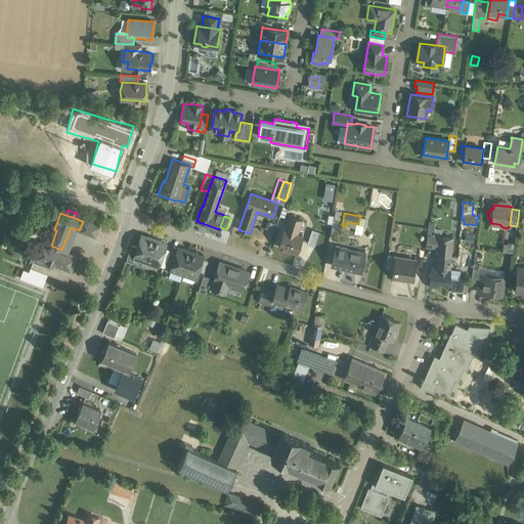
[(302,220),(289,216),(285,230),(284,230),(278,247),(297,253),(302,235),(297,234),(302,220)]
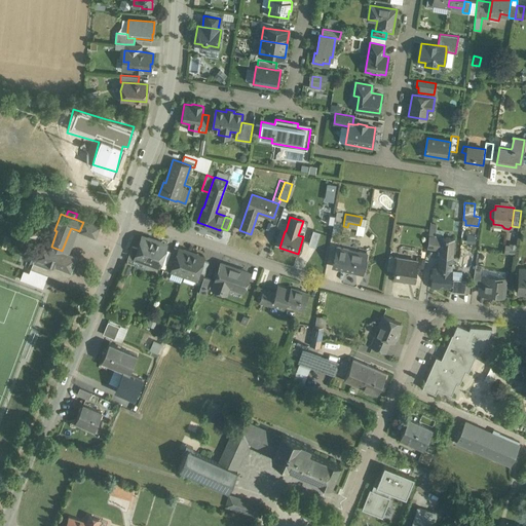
[(100,225),(83,219),(82,222),(83,222),(79,231),(96,237),(99,229),(100,225)]
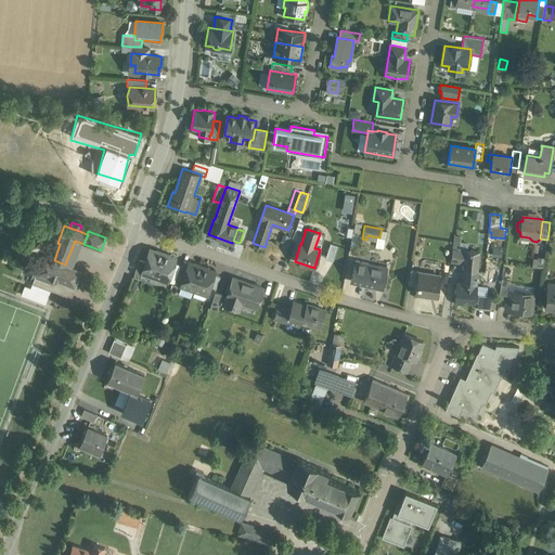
[(359,237),(352,235),(350,246),(357,248),(359,237)]
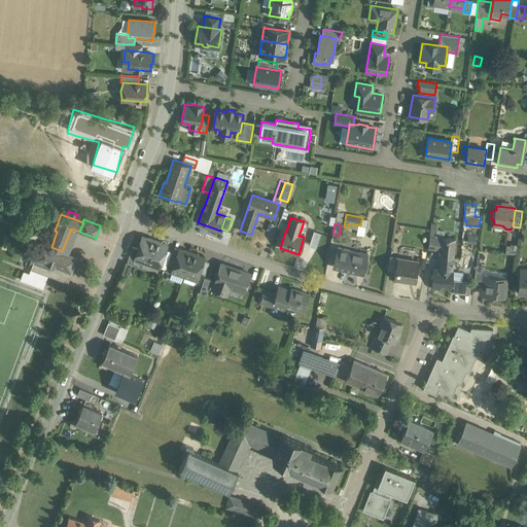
[(71,229),(62,251),(68,253),(77,231),(71,229)]
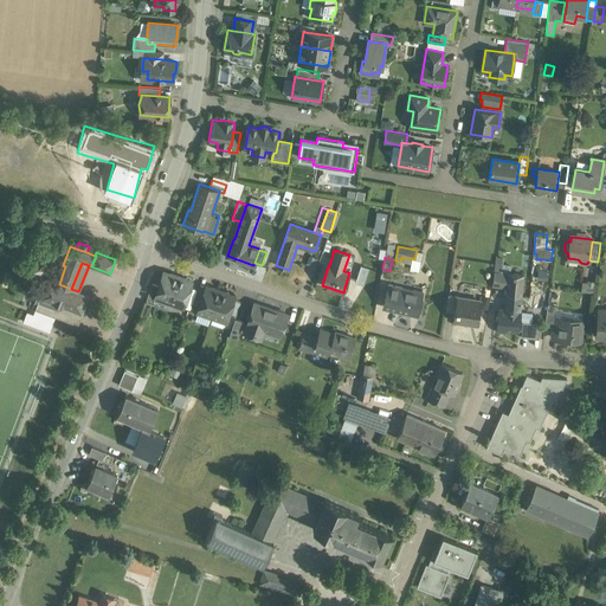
[(495,271),(508,274),(511,274),(511,265),(496,263),(495,271)]
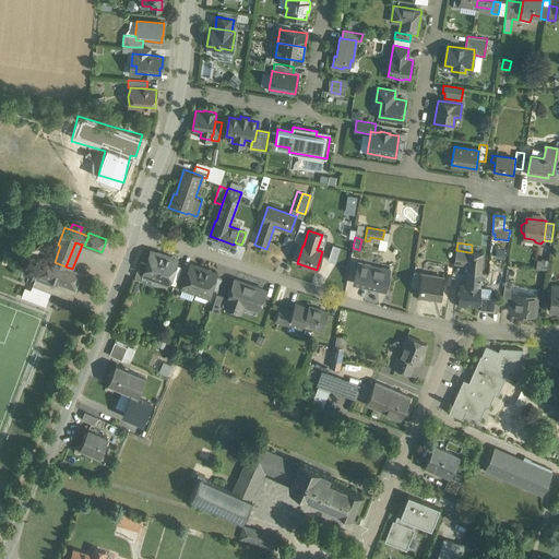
[(27,245),(16,245),(16,265),(27,264),(27,245)]
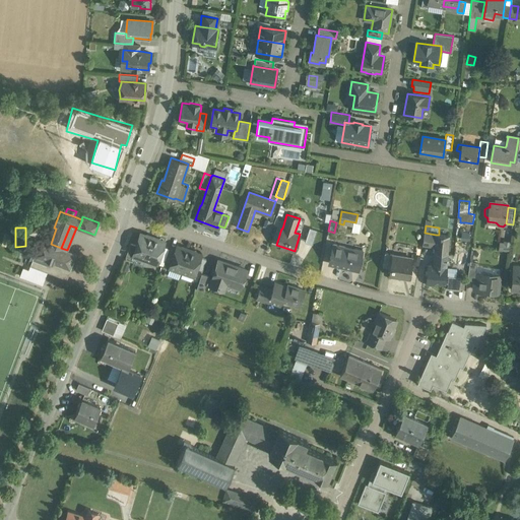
[(317,231),(310,228),(305,242),(313,245),(317,231)]
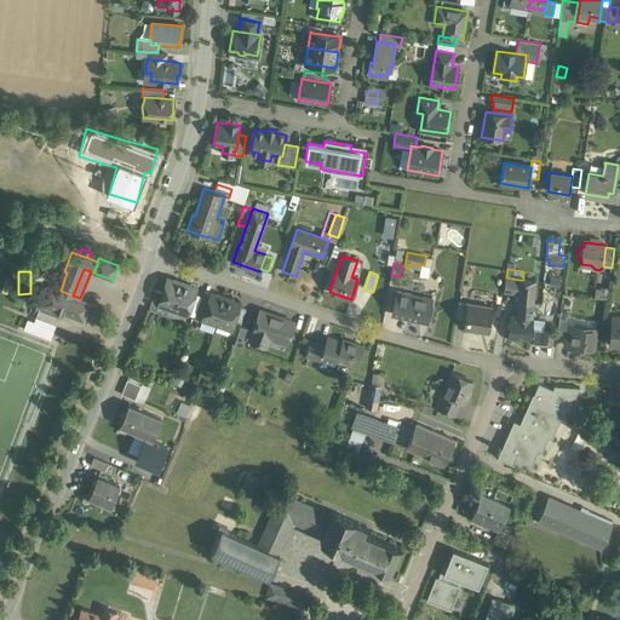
[(182,283),(167,279),(162,292),(159,304),(173,309),(182,283)]
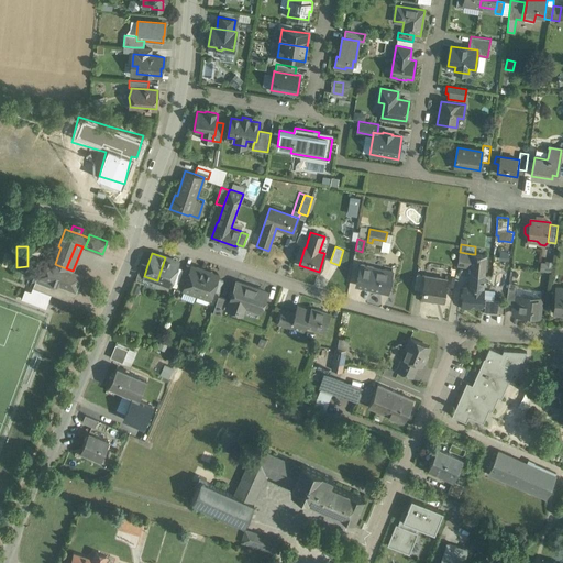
[(472,255),(460,253),(457,265),(471,267),(472,255)]
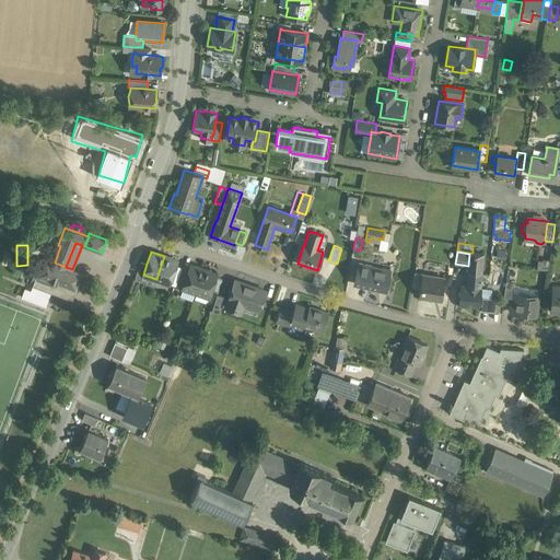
[(473,253),(469,253),(469,254),(468,266),(468,271),(481,272),(481,273),(482,273),(483,254),(473,253)]
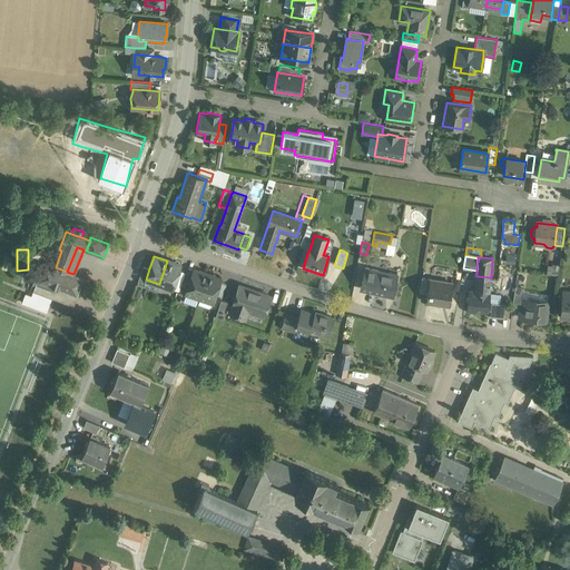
[(37,281),(43,263),(36,259),(29,277),(37,281)]
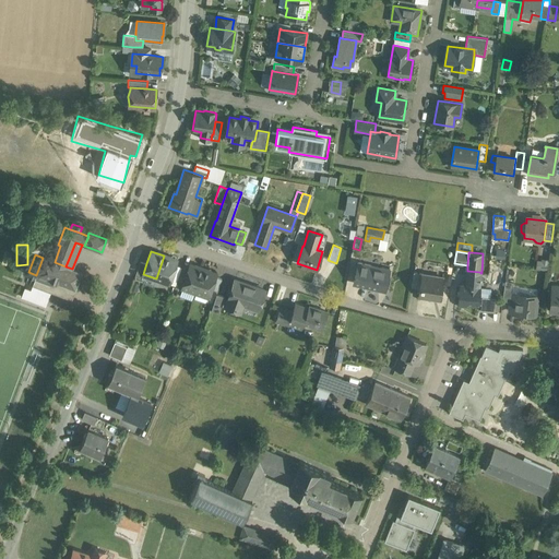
[(164,256),(156,278),(169,283),(177,260),(164,256)]
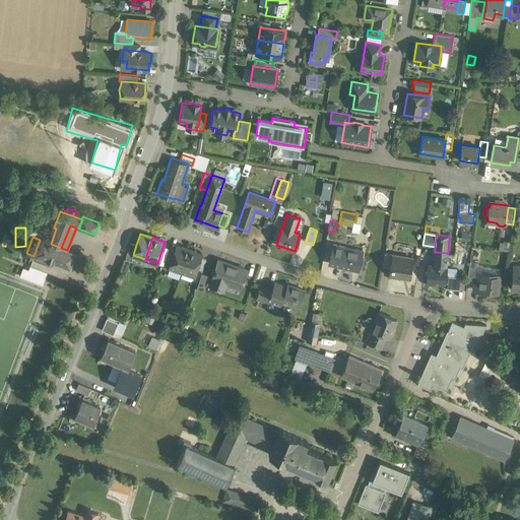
[(61,248),(51,244),(40,240),(34,256),(30,265),(67,278),(76,254),(67,250),(61,248)]
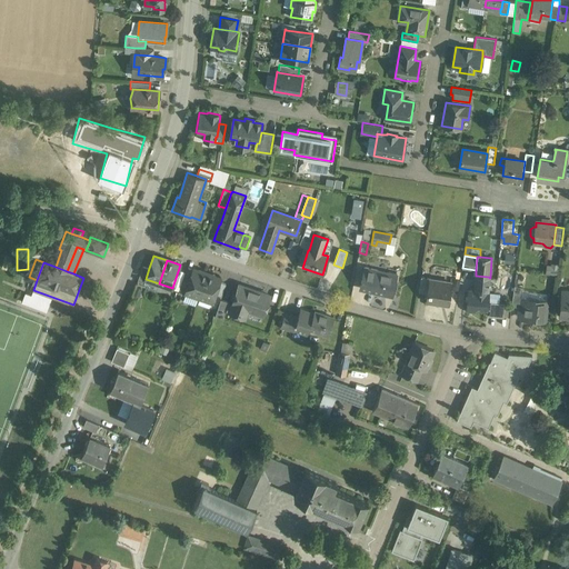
[(149,268),(142,266),(138,281),(143,283),(146,279),(149,268)]
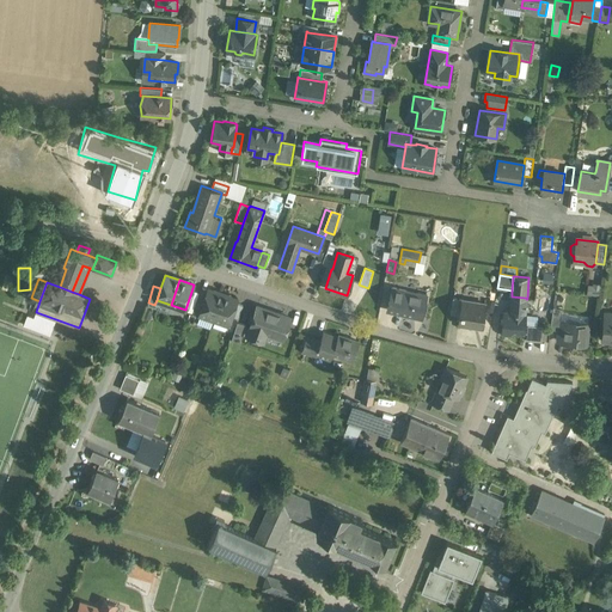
[(407,291),(392,287),(390,299),(403,301),(404,293),(405,293),(407,291)]
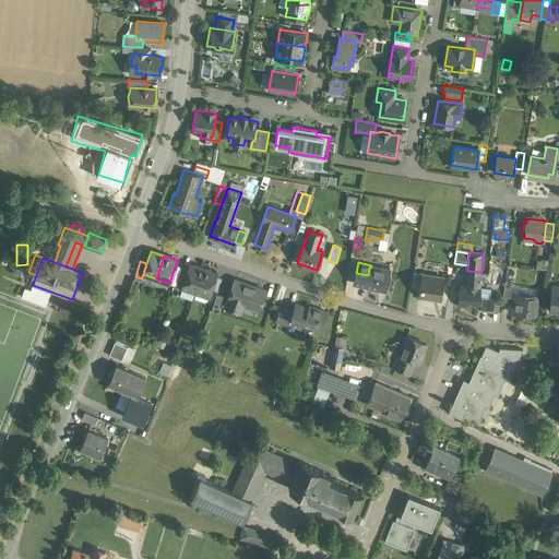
[(203,269),(190,264),(186,277),(181,287),(195,292),(203,269)]
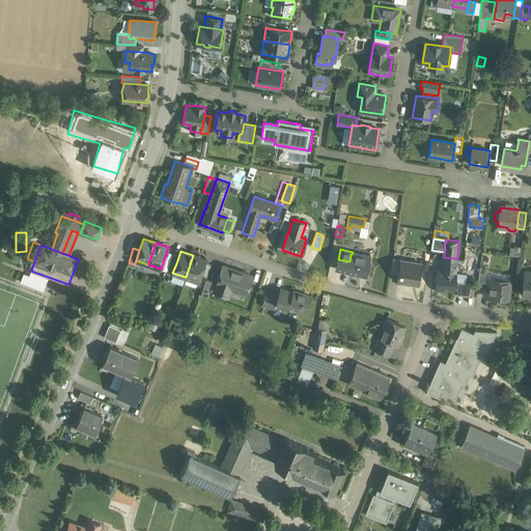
[(352,254),(351,254),(350,261),(347,271),(359,274),(366,275),(370,256),(362,254),(361,256),(352,254)]
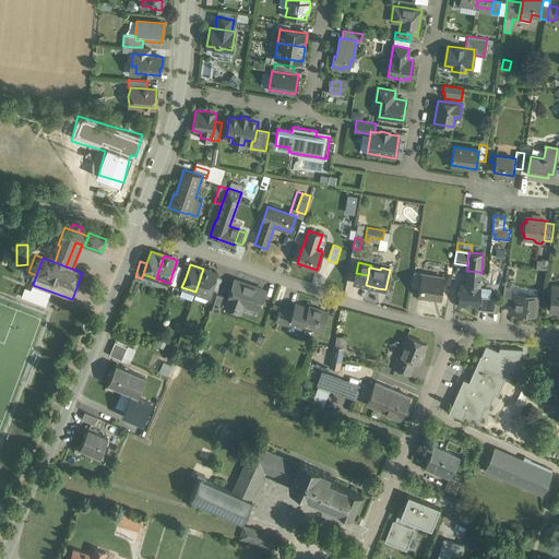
[(216,274),(203,269),(195,292),(209,296),(212,288),(215,276),(216,274)]
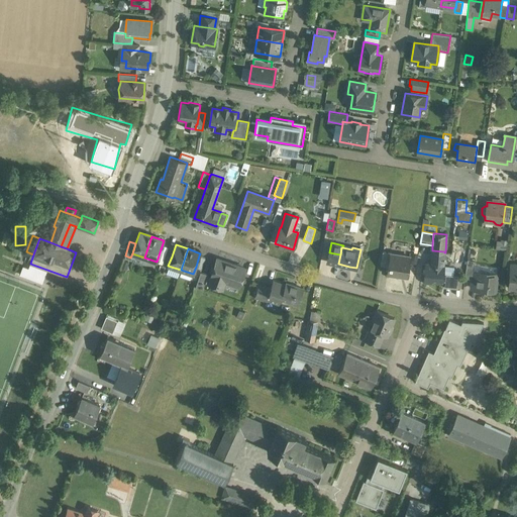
[(432,250),(430,264),(425,263),(424,282),(431,283),(431,281),(442,282),(444,265),(443,265),(444,252),(444,251),(432,250)]
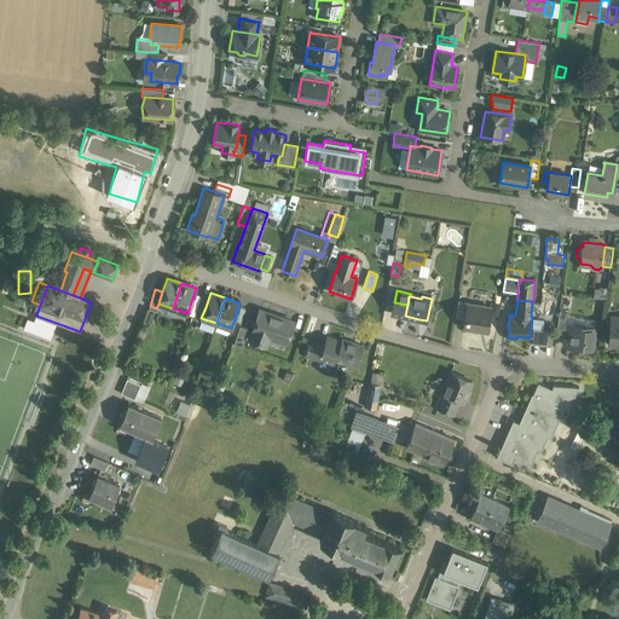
[(467,302),(458,301),(455,317),(464,319),(467,302)]
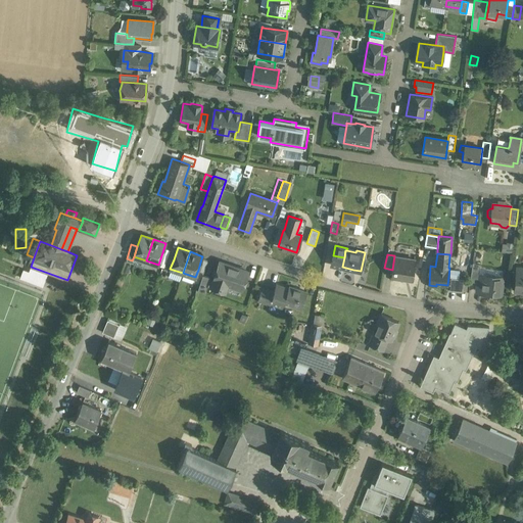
[(414,259),(394,255),(392,270),(391,276),(411,279),(414,259)]
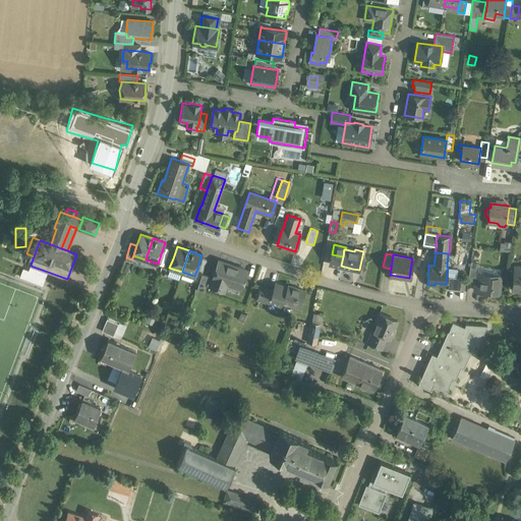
[(173,258),(167,256),(163,268),(169,270),(169,268),(173,258)]
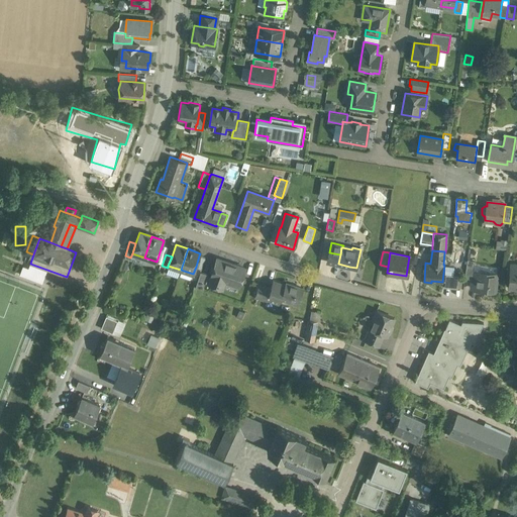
[(205,257),(199,255),(196,267),(201,269),(205,257)]
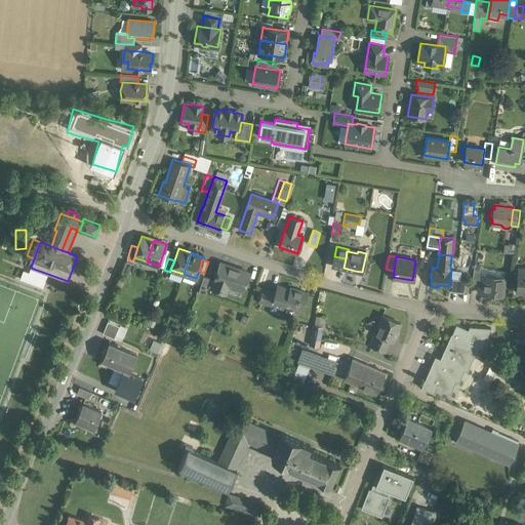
[(249,273),(219,263),(211,288),(226,293),(228,285),(243,290),(249,273)]
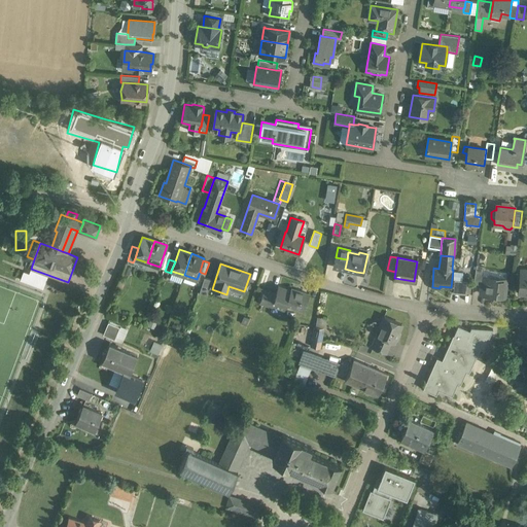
[(484,266),(477,265),(473,283),(481,284),(483,276),(484,266)]
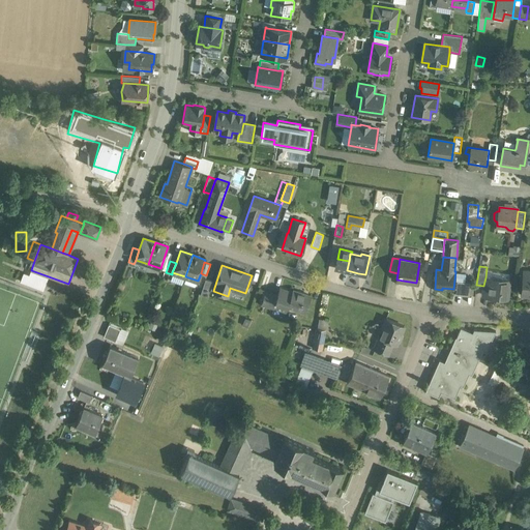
[(455,271),(453,289),(457,289),(457,282),(463,282),(464,272),(455,271)]
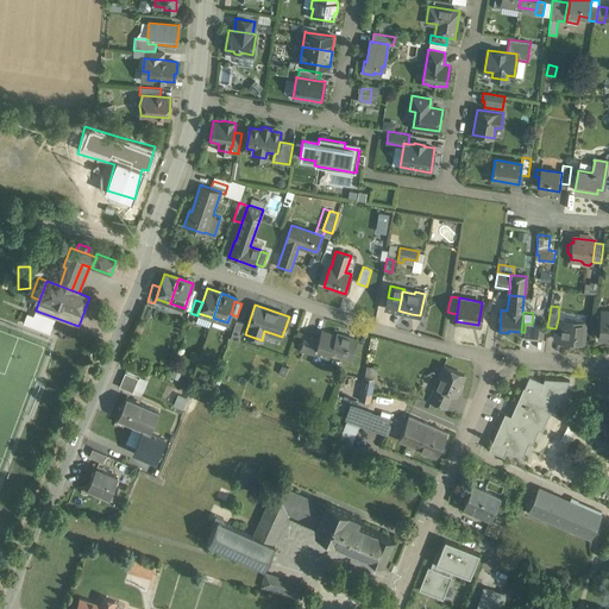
[(608,312),(601,312),(598,339),(608,340),(608,312)]
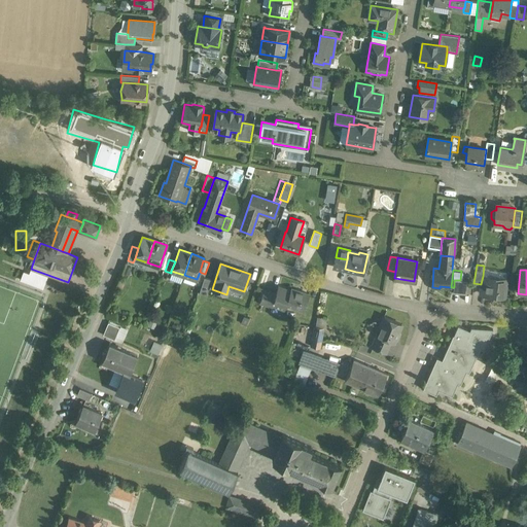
[(506,279),(483,276),(482,282),(487,283),(486,295),(503,297),(506,279)]
